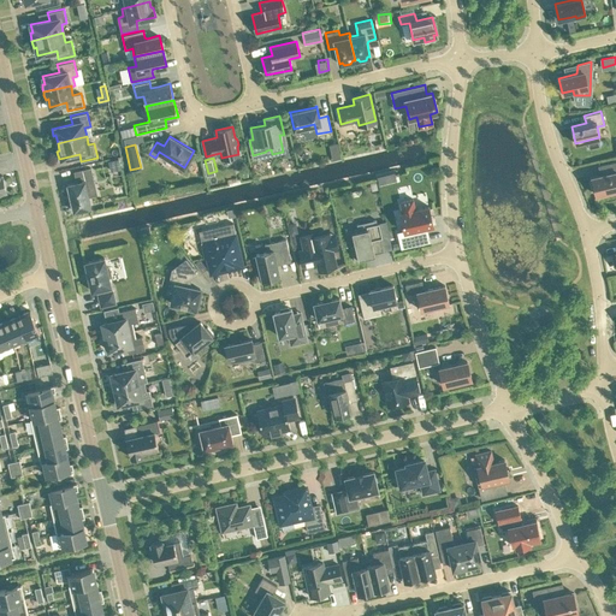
[(108,160),(111,170),(120,169),(118,159),(108,160)]
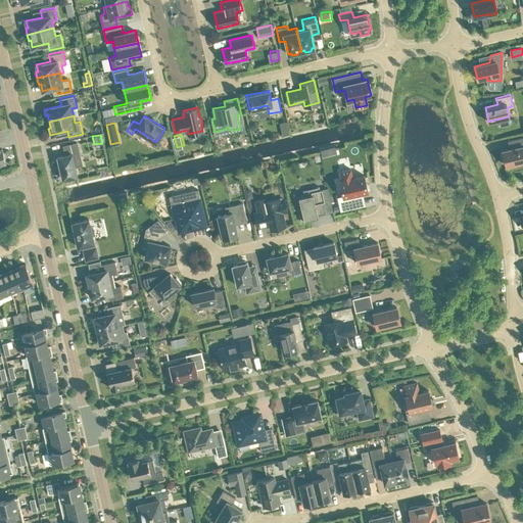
[(502,154),(504,161),(505,161),(506,165),(513,163),(513,165),(521,163),(521,161),(522,160),(522,136),(510,140),(512,147),(503,150),(504,153),(502,154)]
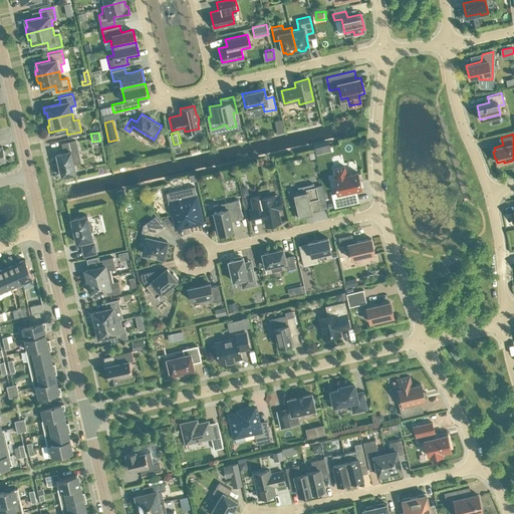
[(64,152),(56,154),(61,176),(75,173),(72,156),(79,154),(75,140),(62,143),(64,152)]
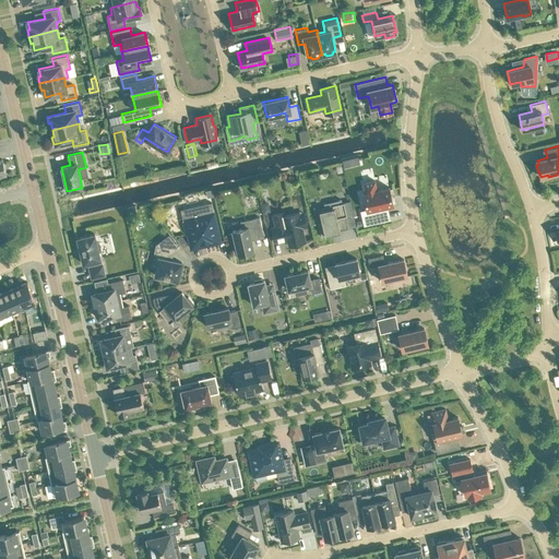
[(361,211),(364,225),(390,218),(387,205),(393,204),(389,187),(377,189),(375,180),(363,182),(365,192),(363,192),(367,210),(361,211)]
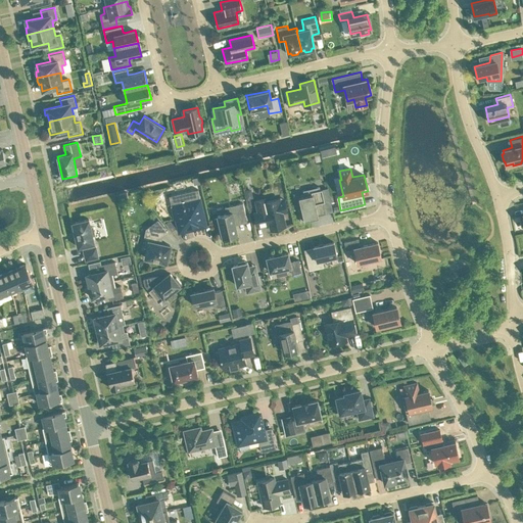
[(297,208),(300,222),(311,219),(311,218),(318,217),(318,215),(325,212),(323,201),(324,201),(322,189),(320,189),(319,186),(311,188),(312,194),(298,197),(301,207),(297,208)]
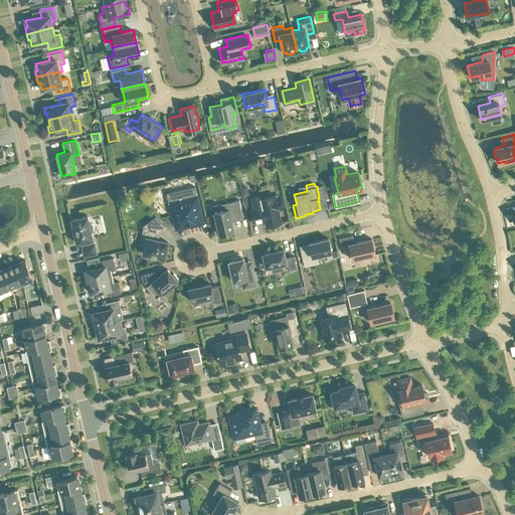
[(173,214),(176,228),(203,222),(195,186),(166,192),(171,215),(173,214)]
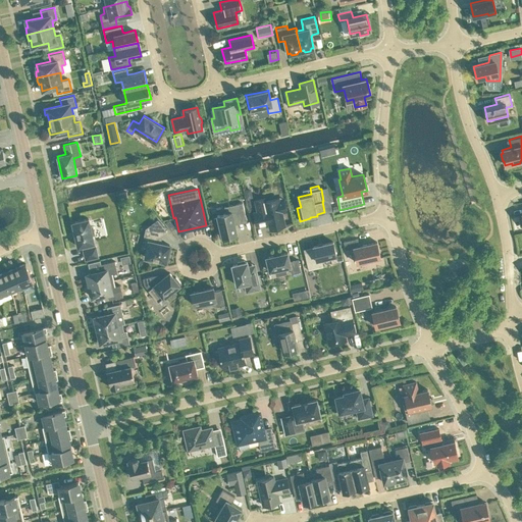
[(126,192),(118,194),(119,201),(127,199),(126,192)]
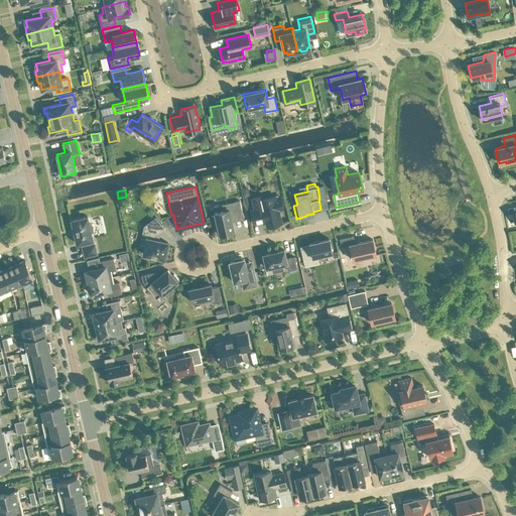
[(254,209),(251,210),(254,223),(266,220),(267,225),(281,222),(278,209),(283,208),(280,197),(275,198),(275,196),(262,199),(261,196),(252,198),(254,209)]
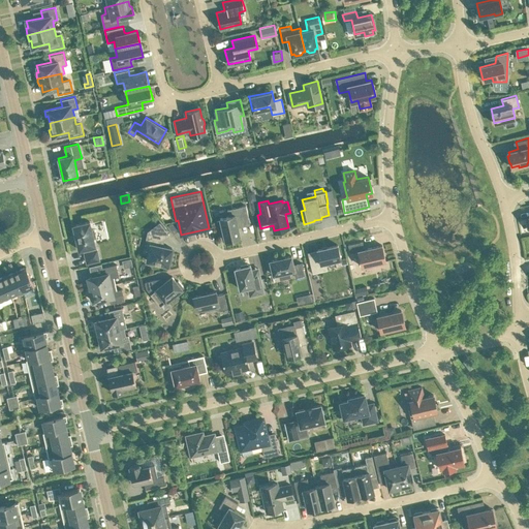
[(220,218),(220,220),(216,220),(218,228),(222,227),(225,240),(227,239),(227,242),(236,240),(235,238),(240,237),(237,222),(249,219),(246,205),(227,209),(228,216),(220,218)]
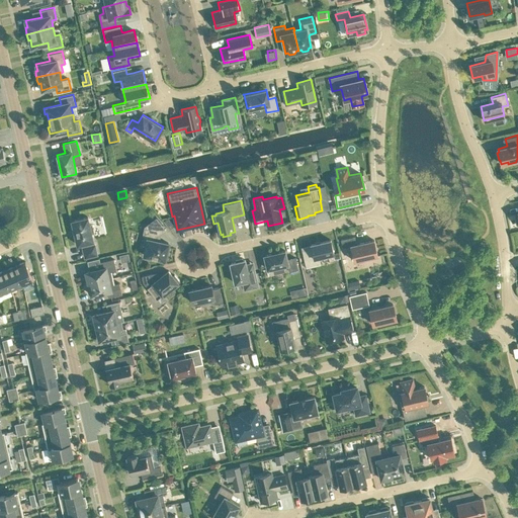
[(93,241),(91,233),(93,232),(91,224),(89,225),(88,217),(72,220),(77,244),(84,243),(84,246),(83,247),(85,257),(97,254),(94,244),(90,245),(89,241),(93,241)]
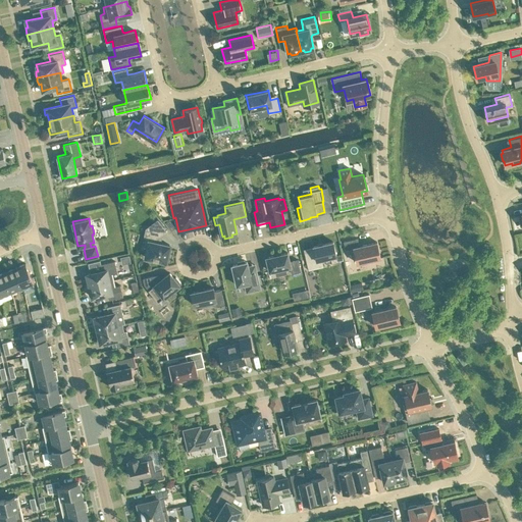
[(148,226),(145,239),(144,239),(142,248),(146,249),(145,256),(165,261),(166,259),(168,259),(171,247),(169,246),(169,245),(159,242),(160,236),(166,231),(157,219),(148,226)]
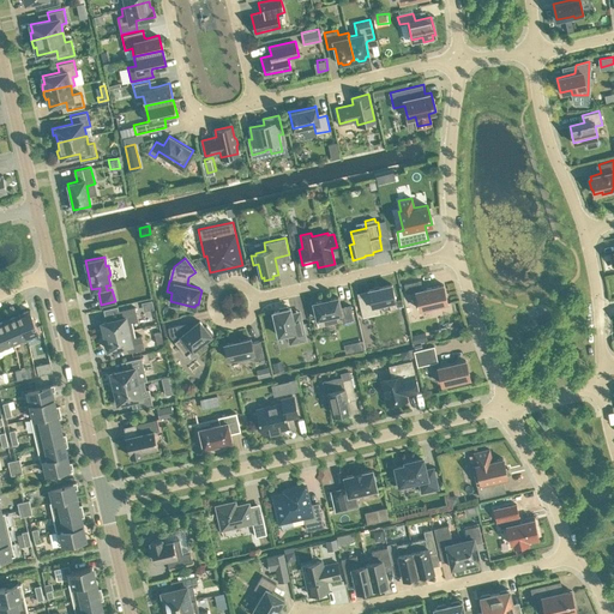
[(444,284),(422,289),(420,280),(404,283),(405,293),(415,292),(420,308),(447,302),(444,284)]
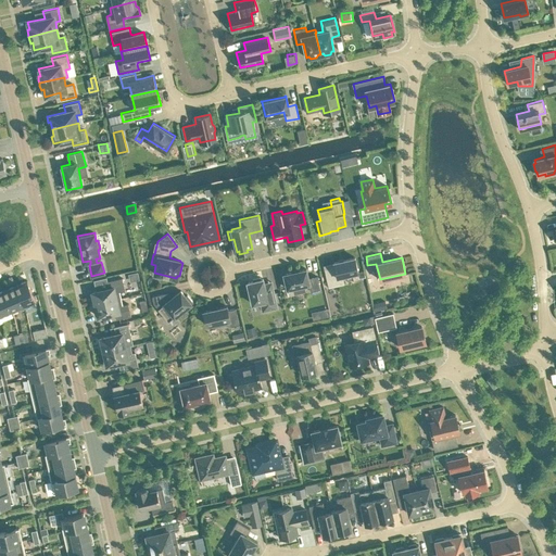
[(324,269),(328,287),(344,283),(342,275),(358,272),(355,257),(333,262),(335,266),(324,269)]
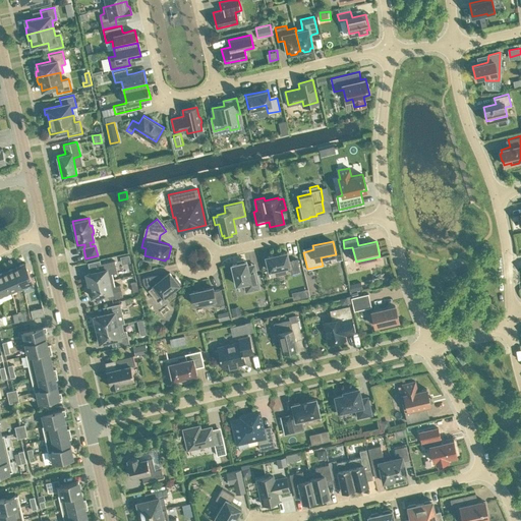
[(266,256),(266,257),(264,258),(266,266),(268,266),(269,270),(275,269),(276,275),(286,272),(284,267),(289,266),(291,273),(299,271),(296,258),(289,261),(287,251),(266,256)]
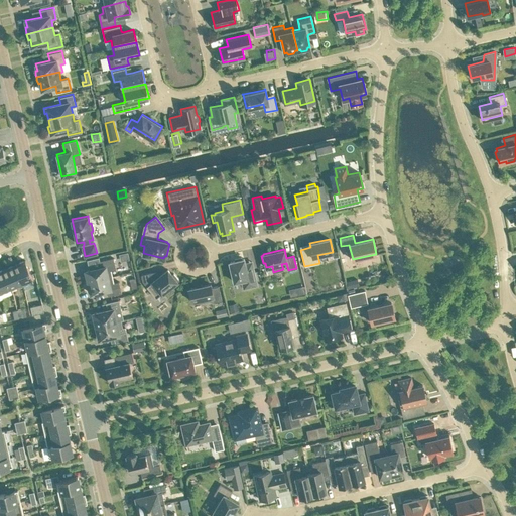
[(88,280),(88,281),(112,276),(110,270),(116,269),(113,257),(100,260),(101,266),(86,270),(86,272),(84,272),(86,280),(88,280)]
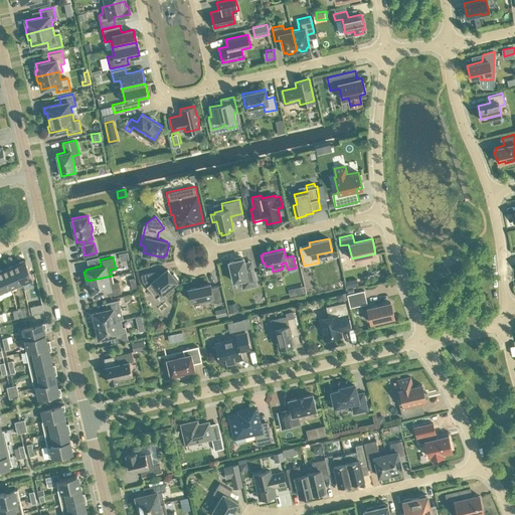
[(228,261),(233,281),(242,279),(244,287),(256,285),(251,261),(244,263),(243,258),(241,258),(241,256),(233,258),(234,260),(228,261)]
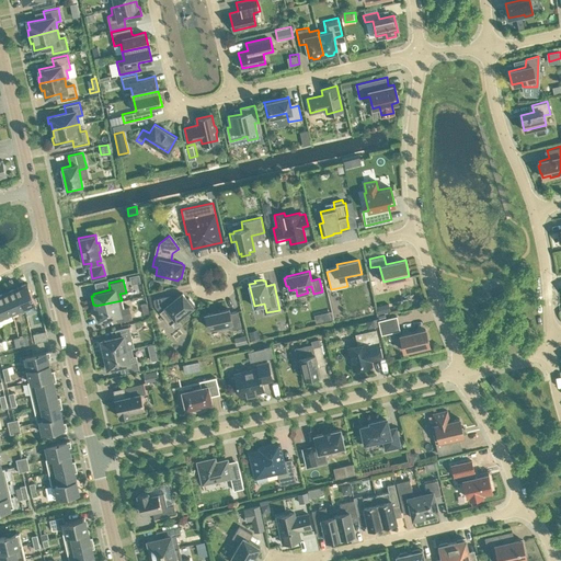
[(27,283),(14,288),(24,309),(36,304),(27,283)]
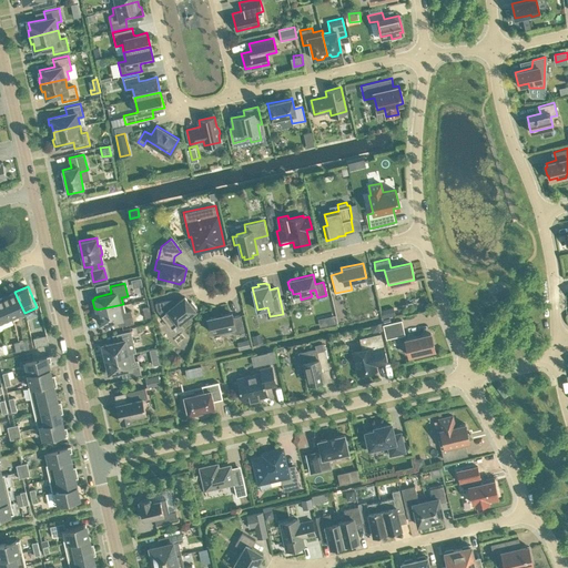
[(14,292),(3,296),(12,317),(24,313),(14,292)]
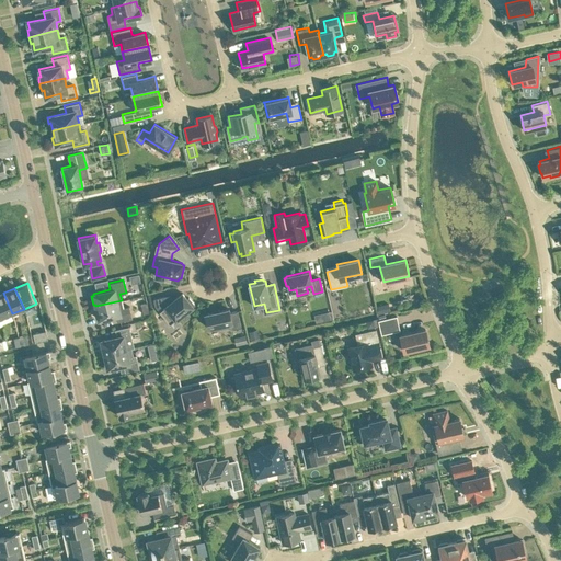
[(3,293),(0,294),(0,318),(12,313),(3,293)]
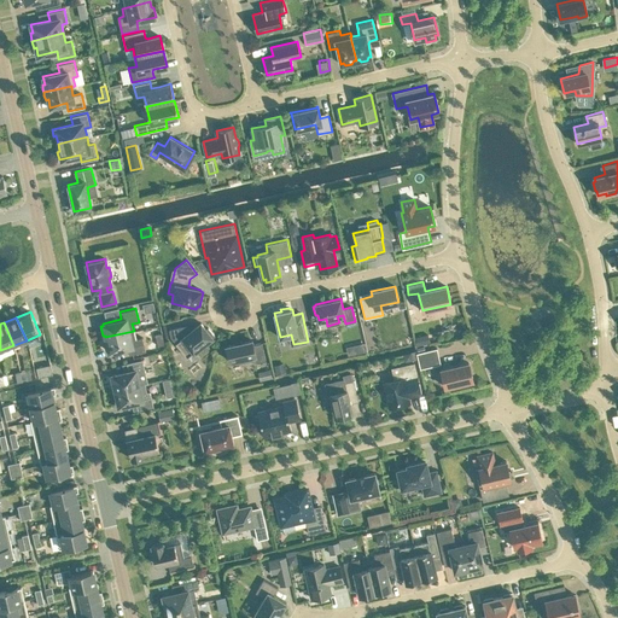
[(169,328),(170,337),(187,356),(214,336),(208,327),(207,328),(200,322),(187,333),(181,326),(169,328)]
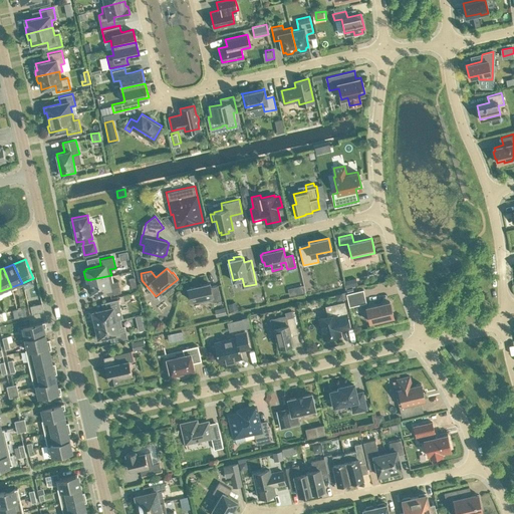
[(111,275),(87,280),(88,282),(86,283),(87,291),(90,290),(90,292),(105,289),(107,294),(120,291),(118,280),(112,281),(111,275)]
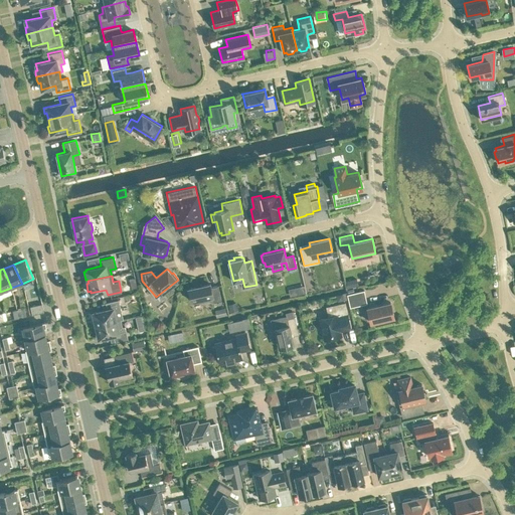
[(188,288),(188,290),(186,290),(188,298),(190,297),(191,301),(196,300),(197,303),(208,300),(207,297),(212,296),(214,302),(221,300),(217,285),(210,287),(210,283),(188,288)]
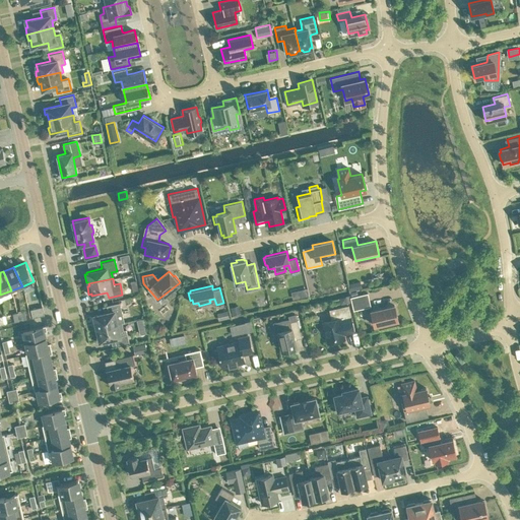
[(309,295),(307,288),(300,289),(302,297),(309,295)]
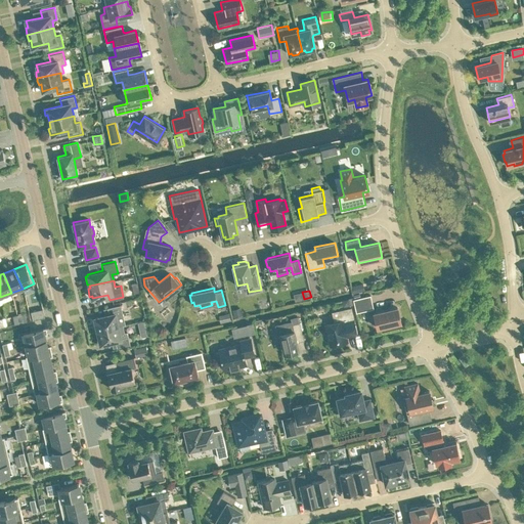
[(353,299),(356,312),(374,308),(370,295),(353,299)]
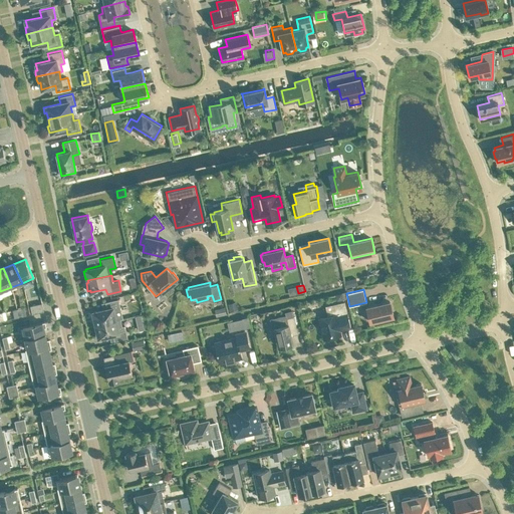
[(92,311),(95,324),(120,318),(120,319),(122,318),(118,298),(105,301),(106,308),(92,311)]
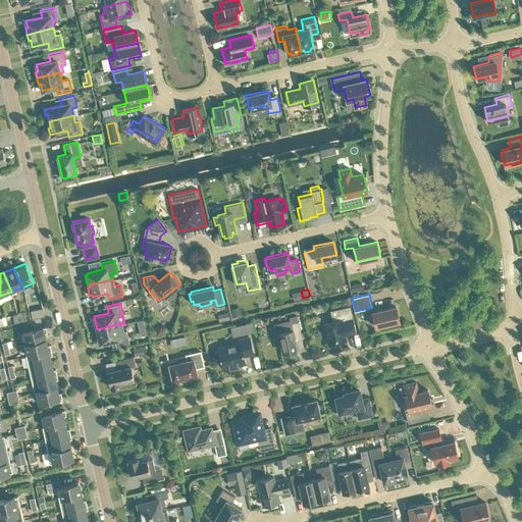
[(338,319),(324,322),(329,344),(345,340),(344,334),(355,331),(350,306),(335,309),(338,319)]
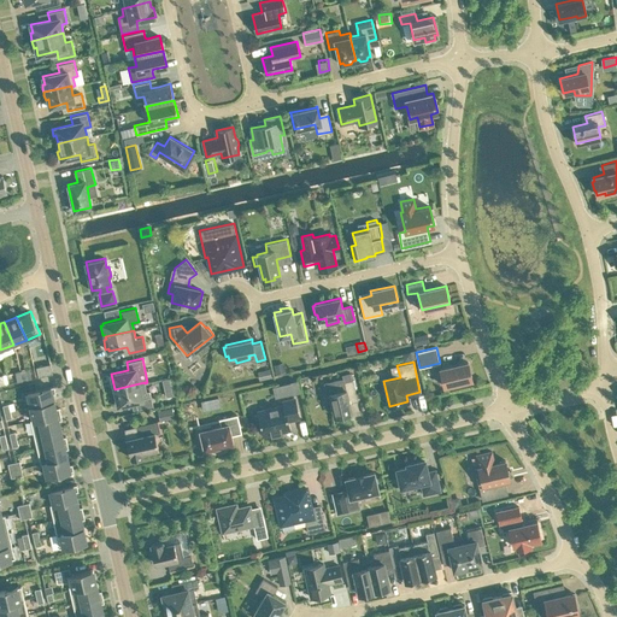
[(451,365),(440,368),(444,386),(453,383),(453,387),(463,385),(463,381),(471,380),(468,362),(457,364),(451,365)]
